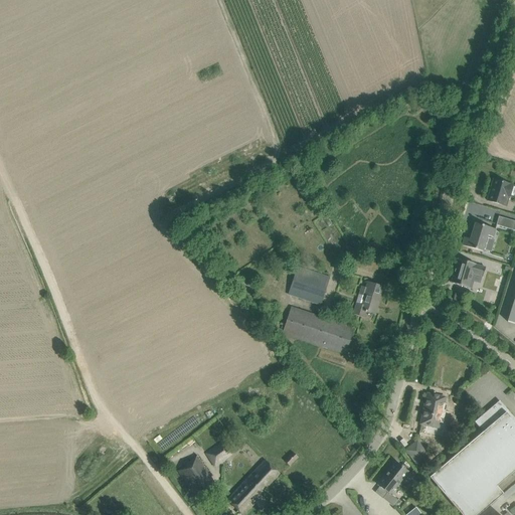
[(487,201),(497,203),(507,206),(513,185),(493,179),(487,201)]
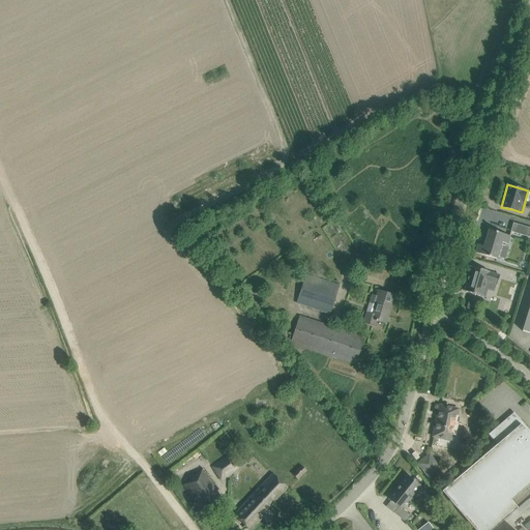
[(529,228),(513,223),(510,232),(529,237),(529,228)]
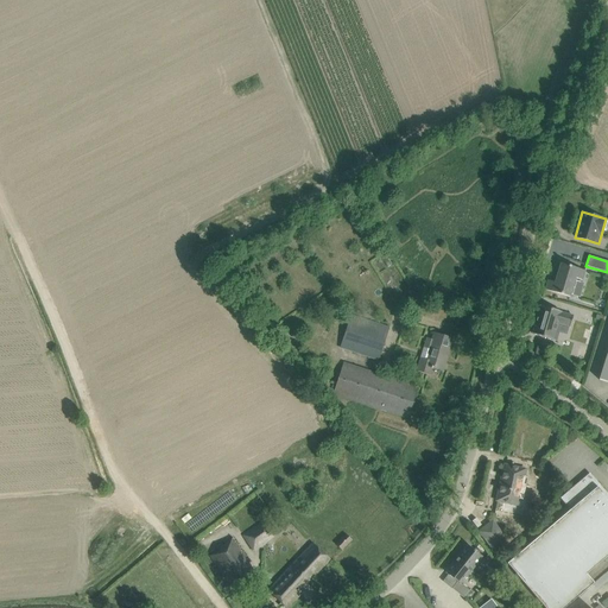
[(545,290),(557,293),(570,297),(575,278),(582,280),(584,271),(561,264),(555,283),(549,280),(545,290)]
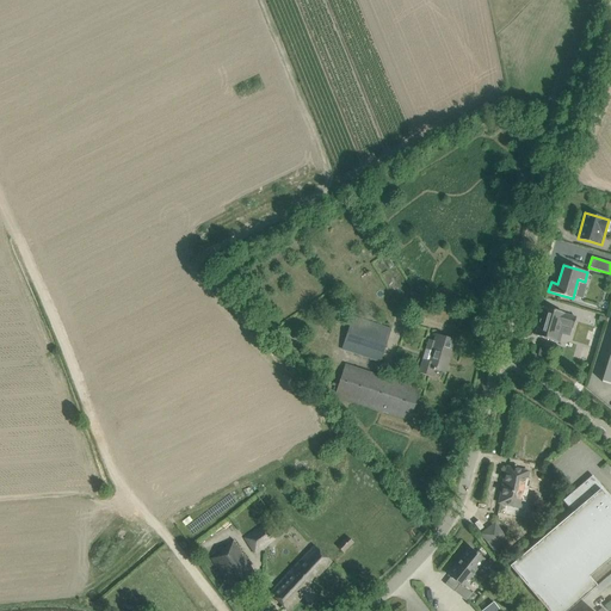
[(563,313),(555,310),(543,307),(535,335),(555,341),(560,325),(573,328),(576,318),(563,314),(563,313)]
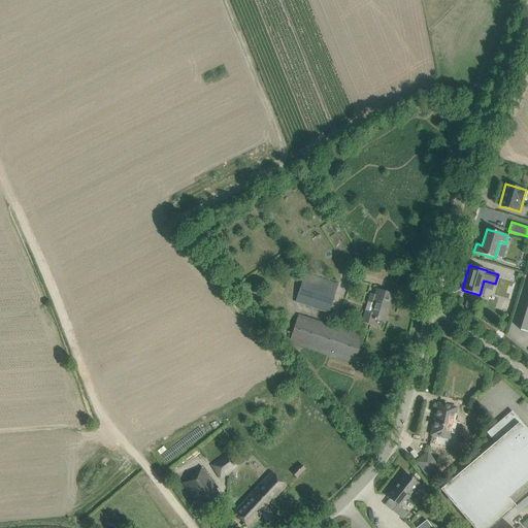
[(304,273),(294,302),(328,314),(338,285),(304,273)]
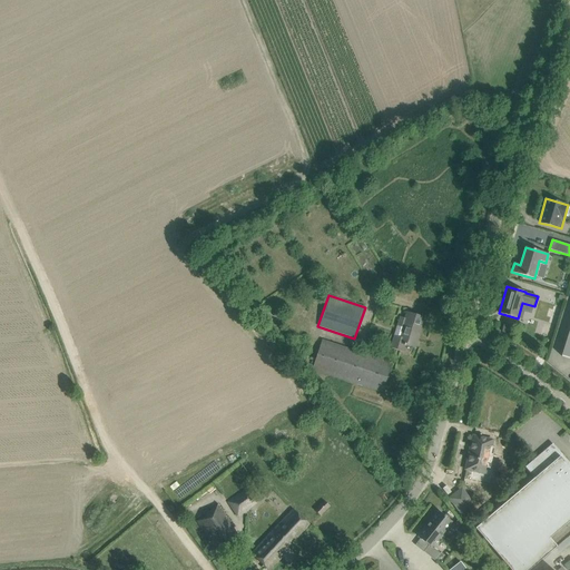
[(391,347),(392,347),(403,351),(404,345),(405,346),(405,345),(415,347),(424,318),(406,313),(404,320),(400,318),(391,347)]
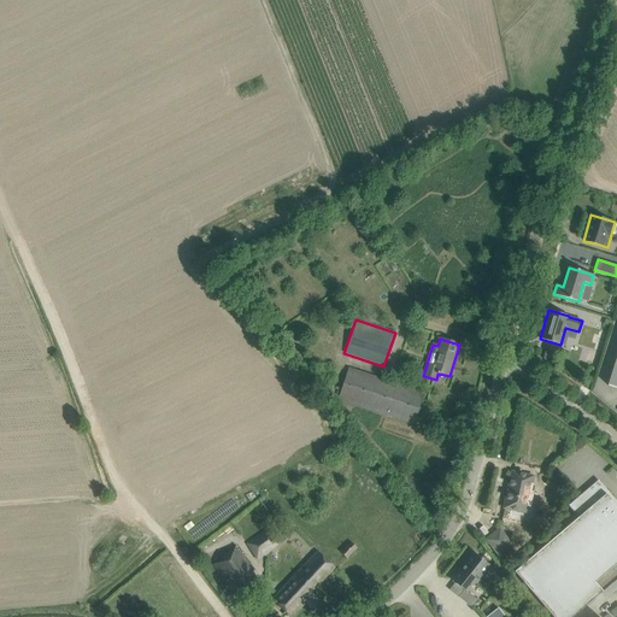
[(601,353),(598,353),(587,350),(583,360),(594,364),(598,365),(601,353)]
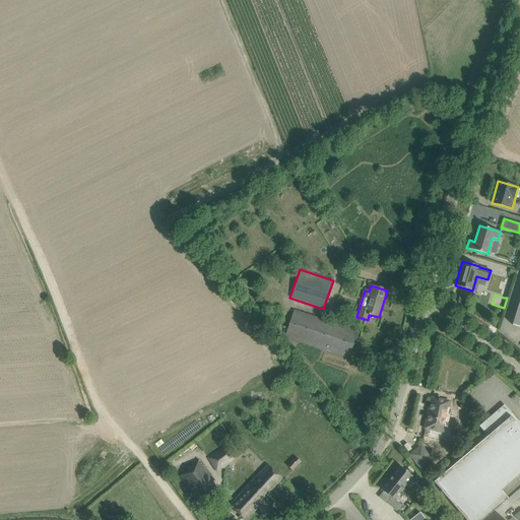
[(284,336),(339,354),(349,358),(358,331),(294,311),(284,336)]
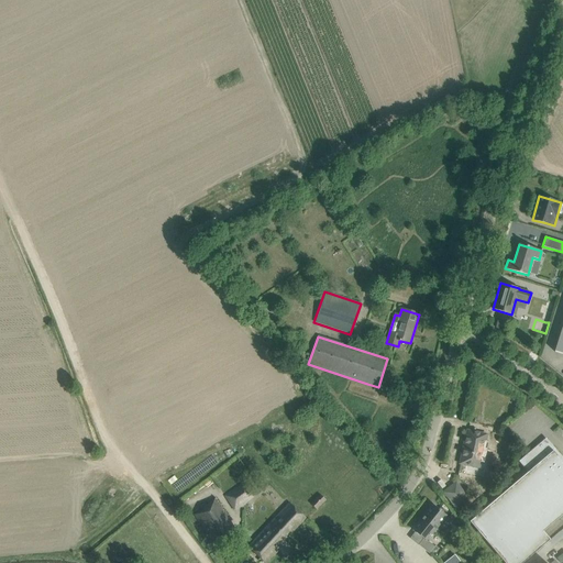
[(478,467),(486,435),(467,431),(460,464),(478,467)]
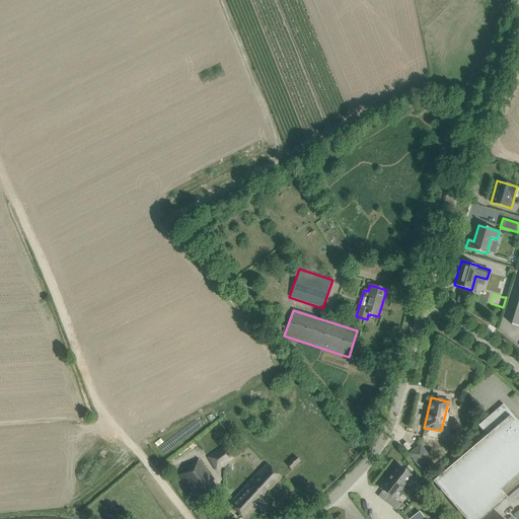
[(518,423),(503,404),(478,426),(487,435),(433,482),(464,518),(482,518),(507,498),(500,490),(518,473),(518,423)]
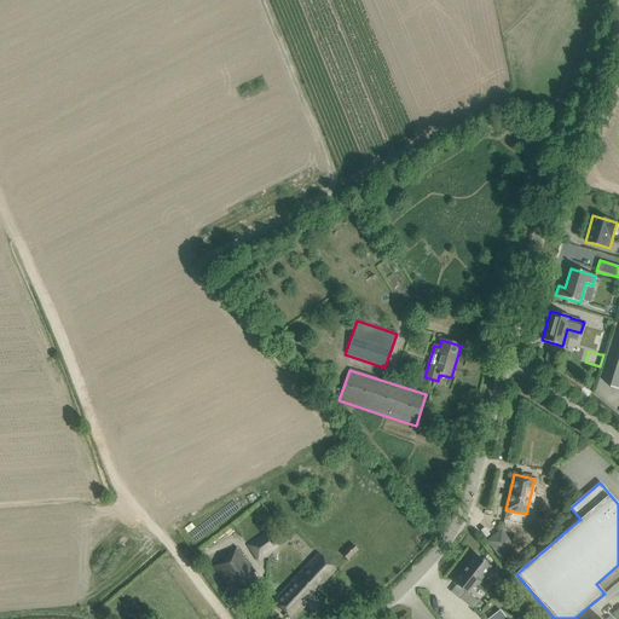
[(247,547),(259,561),(281,545),(268,532),(247,547)]
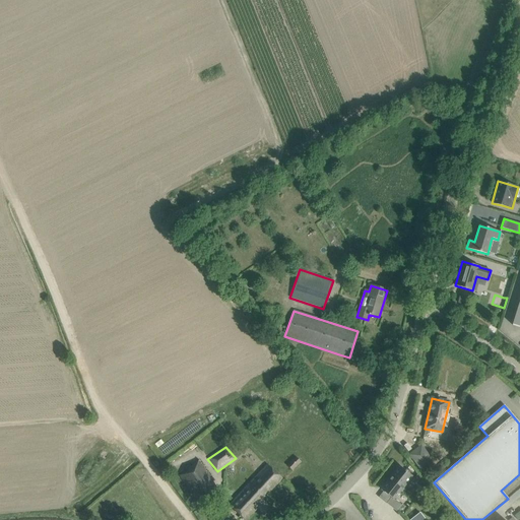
[(410,455),(421,468),(432,460),(420,447),(410,455)]
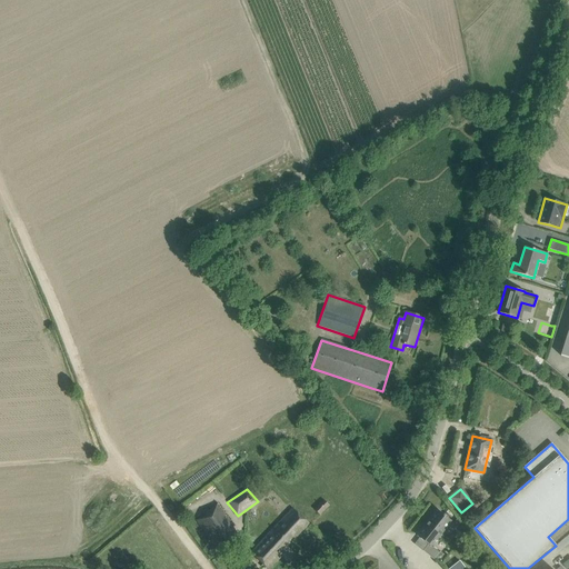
[(329,506),(323,500),(313,509),(320,515),(329,506)]
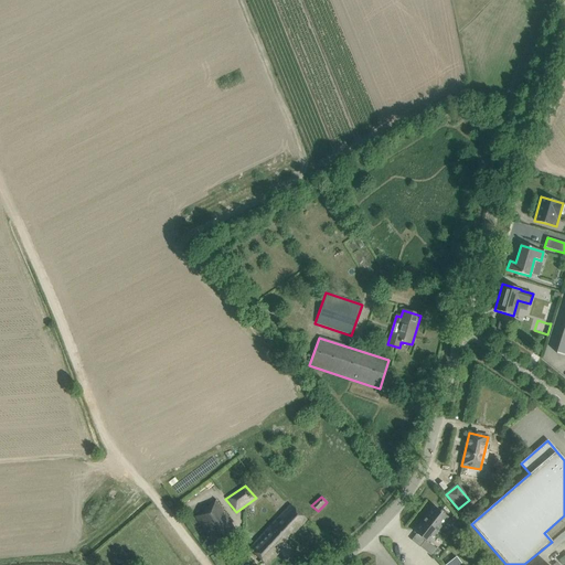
[(219,547),(238,533),(216,503),(195,518),(219,547)]
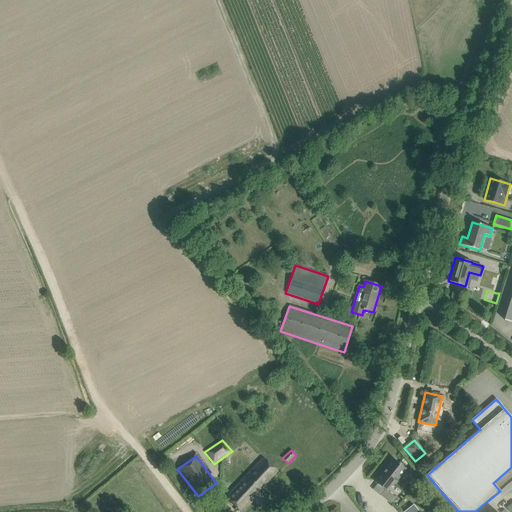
[(227,499),(234,505),(241,511),(259,493),(258,492),(277,471),(265,460),(227,499)]
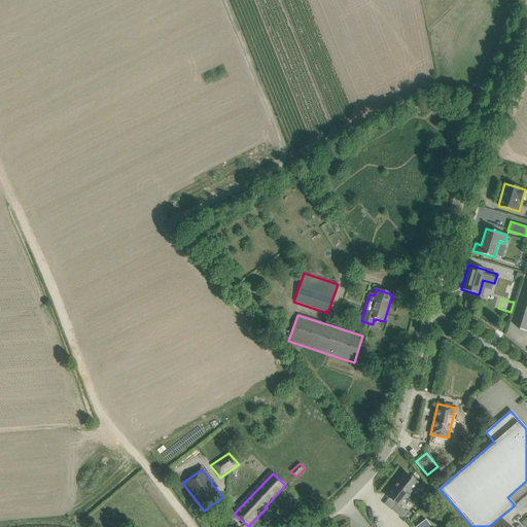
[(391,511),(402,519),(408,513),(399,505),(405,498),(406,499),(412,491),(411,490),(417,483),(406,473),(387,496),(396,504),(391,511)]
